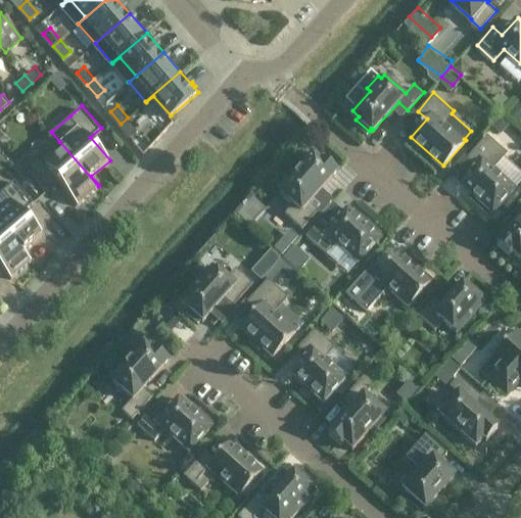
[(138,129),(128,118),(121,124),(131,135),(138,129)]
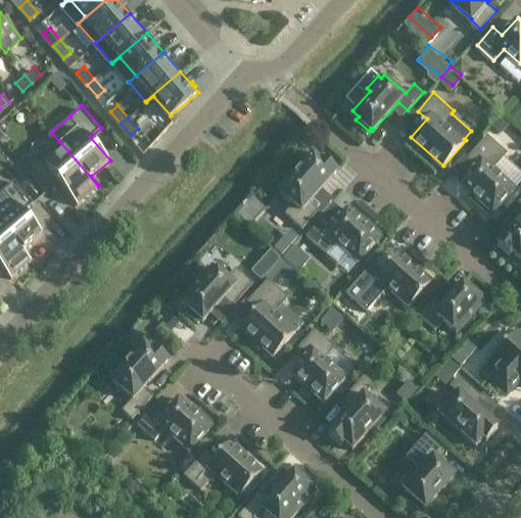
[(489,212),(492,208),(494,210),(520,180),(520,161),(488,133),(468,156),(477,165),(462,182),(481,199),(479,202),(489,212)]
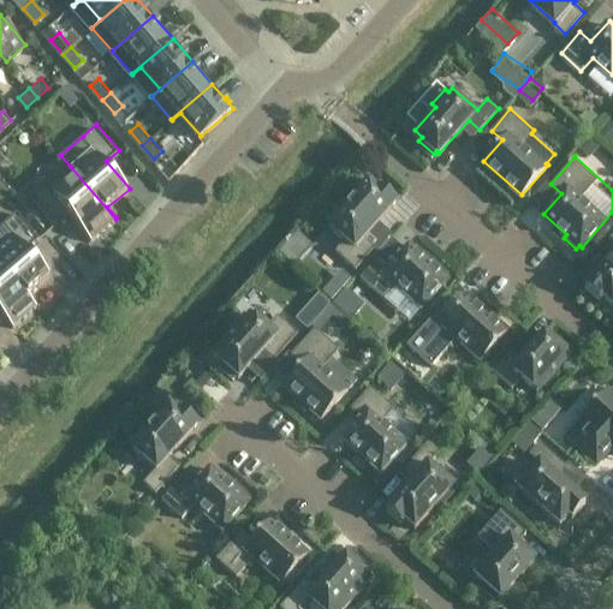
[(115,219),(70,166),(34,196),(57,222),(70,212),(93,238),(115,219)]
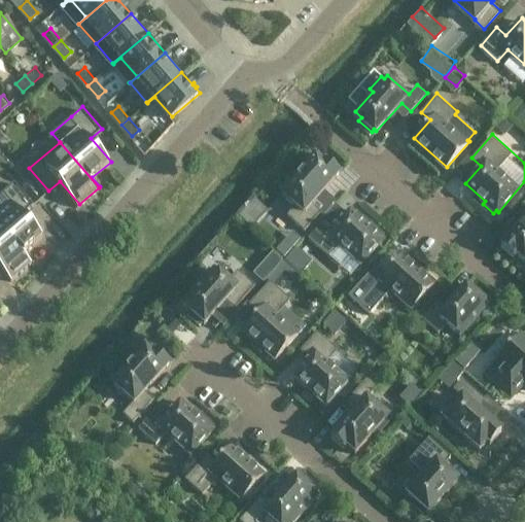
[(294,172),(283,185),(286,188),(283,192),(296,203),(288,212),(306,228),(322,209),(313,201),(341,170),(328,159),(325,162),(317,154),(298,175),(294,172)]
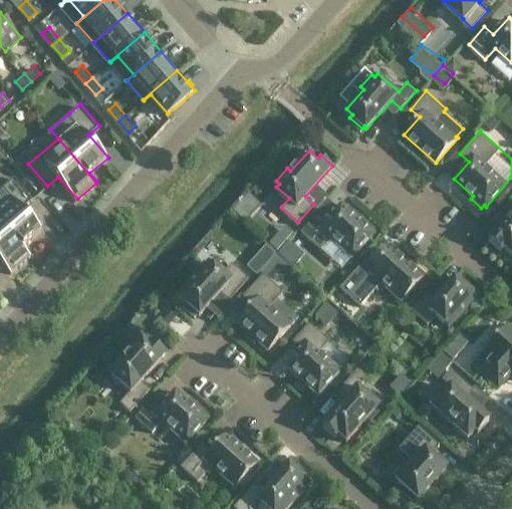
[(15,175),(0,188),(0,218),(31,254),(32,254),(24,245),(43,229),(23,207),(34,197),(15,175)]
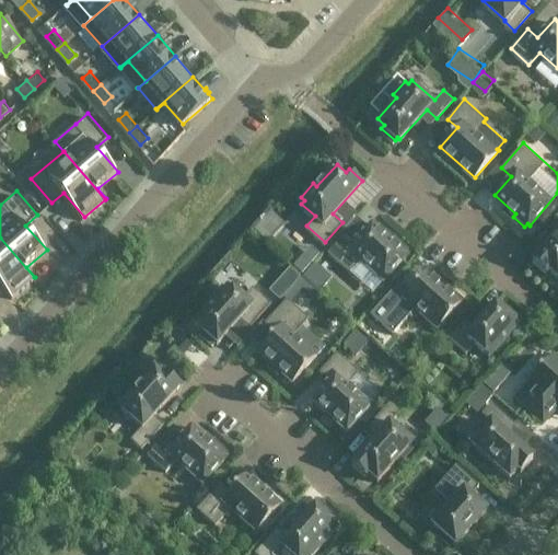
[(557,214),(556,215),(557,216),(557,232),(534,259),(547,272),(550,268),(557,274),(557,214)]
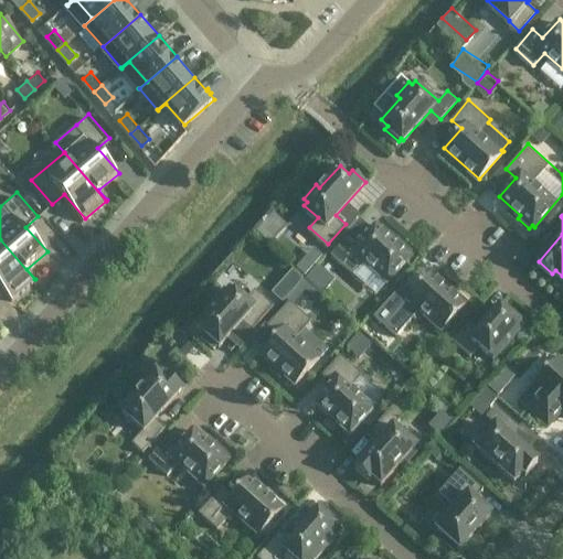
[(399,242),(378,223),(360,242),(350,233),(333,251),(354,271),(365,259),(389,280),(412,254),(410,251),(413,248),(402,238),(399,242)]
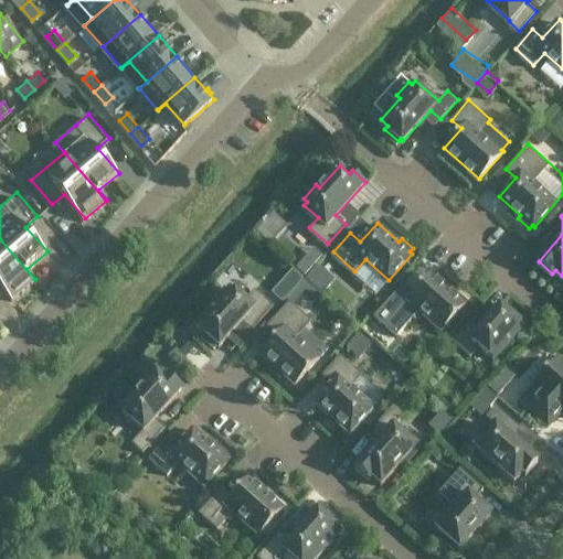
[(34,279),(0,239),(0,281),(13,298),(34,279)]
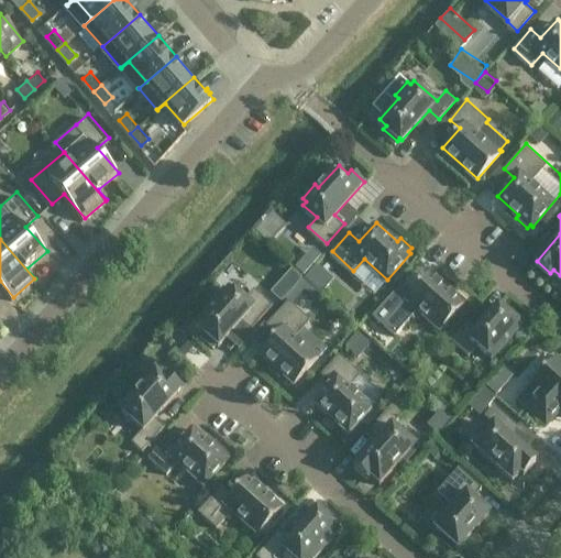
[(307,250),(296,261),(319,282),(329,271),(307,250)]
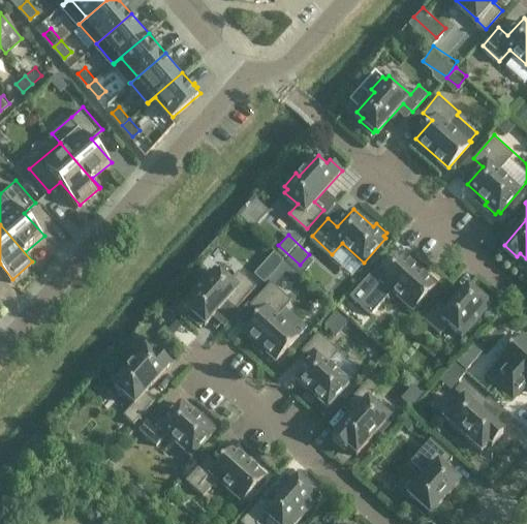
[(258,267),(277,284),(297,265),(278,247),(258,267)]
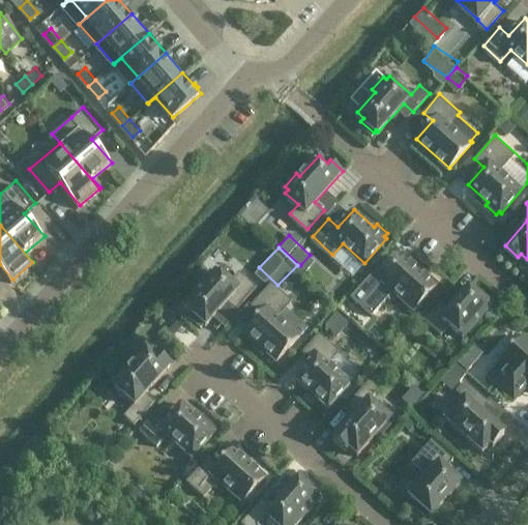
[(438,284),(405,255),(389,272),(380,264),(363,283),(384,300),(394,289),(415,309),(438,284)]
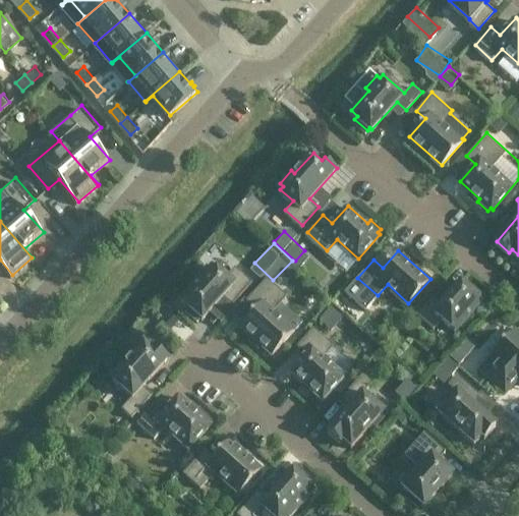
[(211,266),(208,264),(196,276),(199,279),(182,299),(188,304),(186,307),(198,320),(202,316),(204,318),(224,294),(233,302),(253,280),(236,265),(228,275),(214,263),(211,266)]
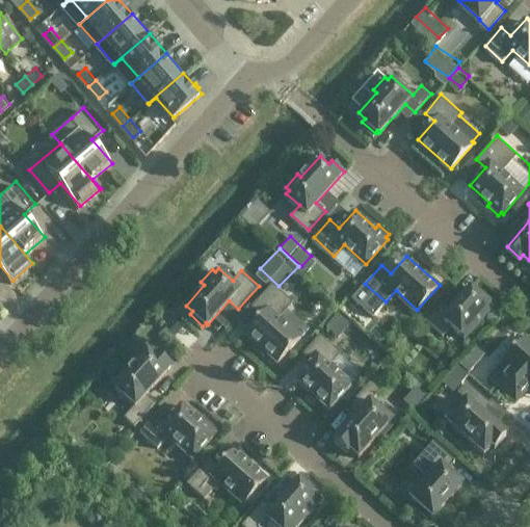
[(301,336),(280,316),(294,300),(273,282),(253,305),(262,313),(246,331),(280,361),(301,336)]
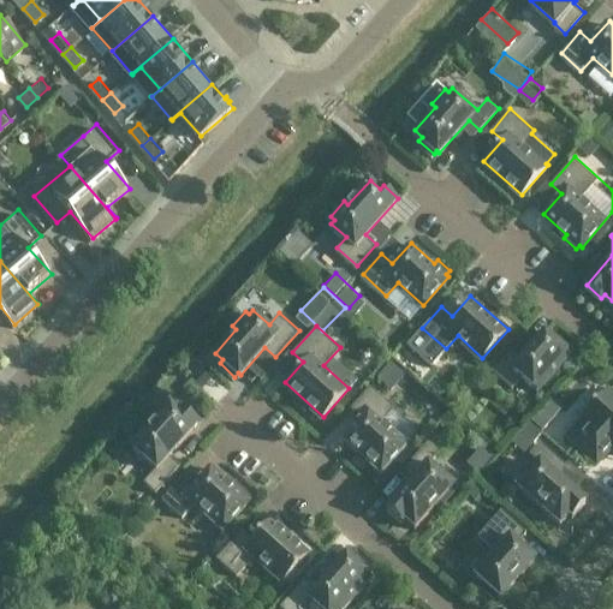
[(546,330),(524,356),(513,346),(494,368),(513,386),(523,375),(539,388),(546,382),(549,384),(563,370),(559,366),(571,353),(564,346),(566,342),(552,329),(548,333),(546,330)]
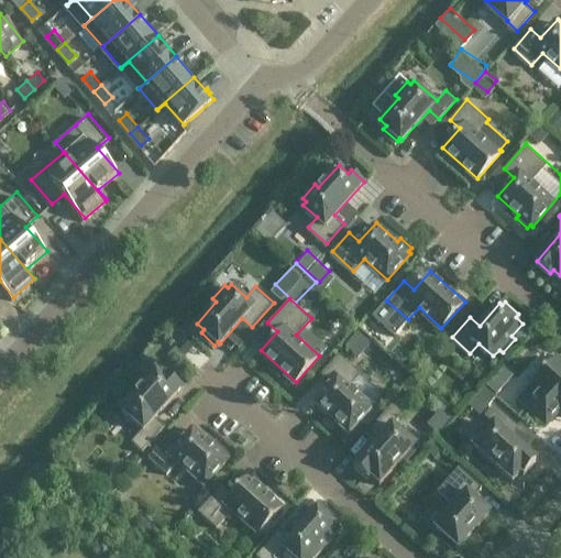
[(362,372),(340,352),(322,372),(332,381),(316,400),(350,430),(374,404),(351,384),(362,372)]
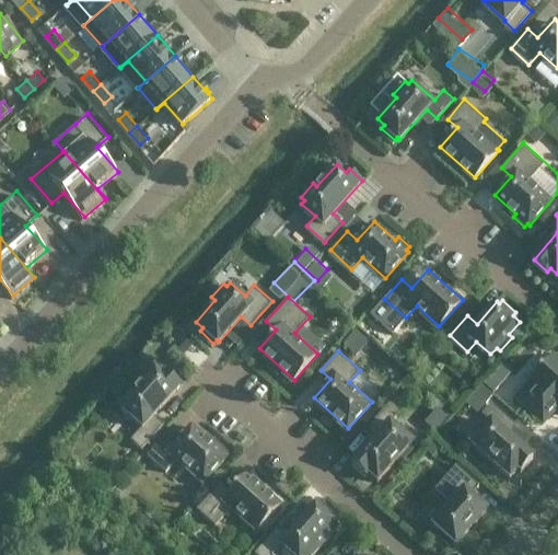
[(557,358),(553,354),(529,380),(536,386),(523,402),(545,420),(557,405),(557,358)]
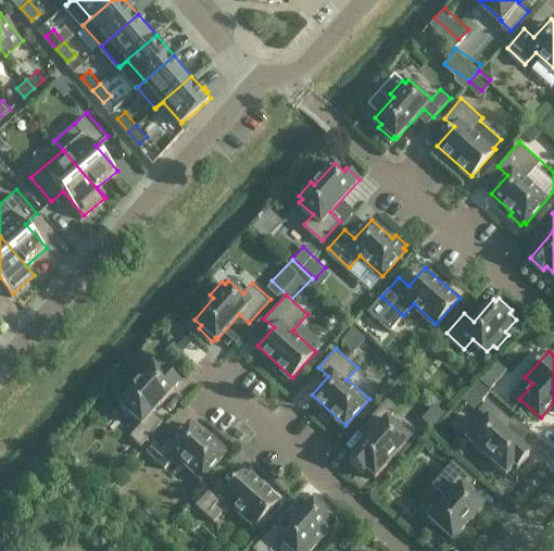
[(133,383),(121,396),(124,399),(121,402),(142,421),(131,433),(142,442),(164,418),(154,410),(180,380),(166,368),(164,372),(154,364),(136,385),(133,383)]
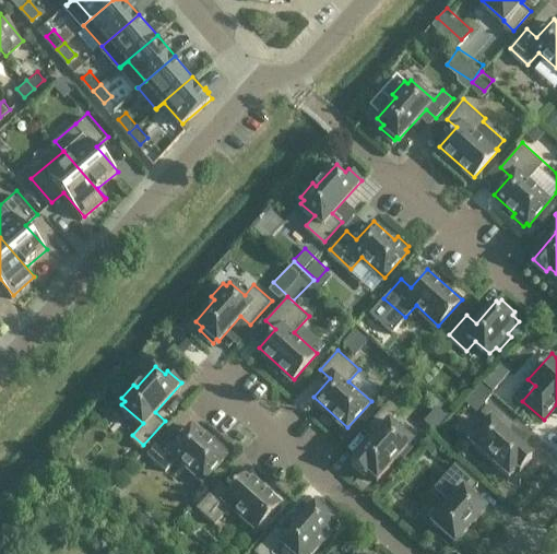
[(391,398),(369,423),(379,432),(353,461),(366,473),(369,470),(378,479),(398,457),(401,459),(413,446),(410,443),(413,439),(390,420),(402,408),(391,398)]
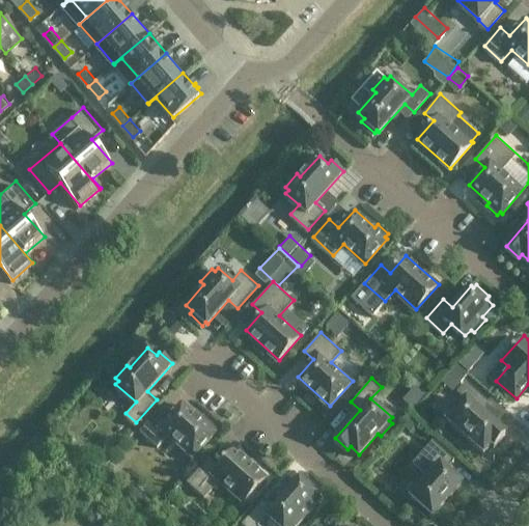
[(484,450),(493,442),(496,445),(507,432),(482,410),(491,400),(468,380),(458,389),(467,396),(448,418),(484,450)]
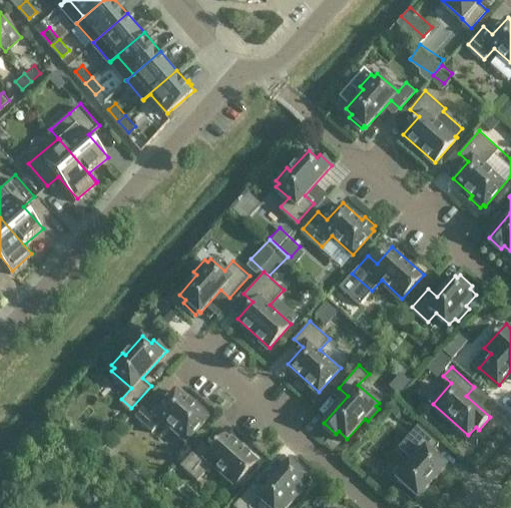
[(197,406),(177,388),(161,405),(152,397),(136,414),(153,429),(163,418),(187,440),(208,416),(206,414),(209,411),(200,403),(197,406)]
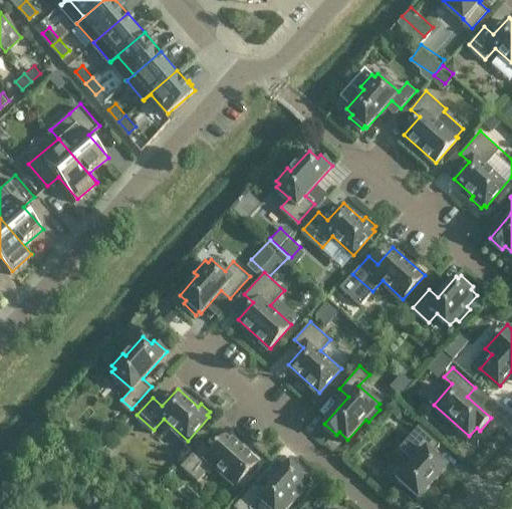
[(416,459),(399,479),(405,484),(402,487),(415,498),(417,495),(420,497),(448,466),(433,452),(441,443),(420,425),(402,446),(416,459)]
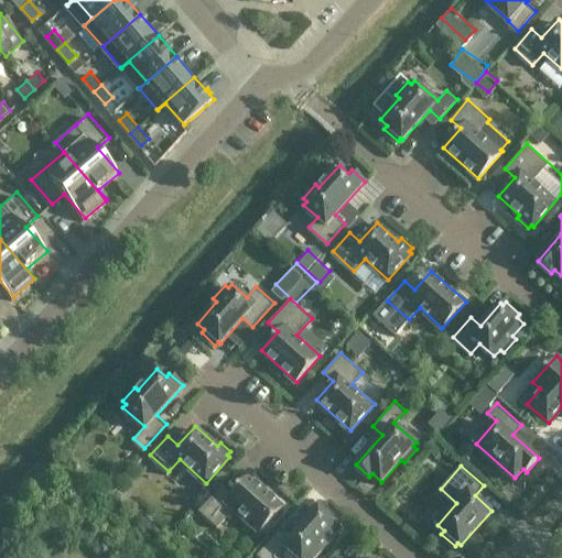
[(223,484),(201,509),(219,525),(234,509),(260,532),(284,505),(249,474),(233,493),(223,484)]
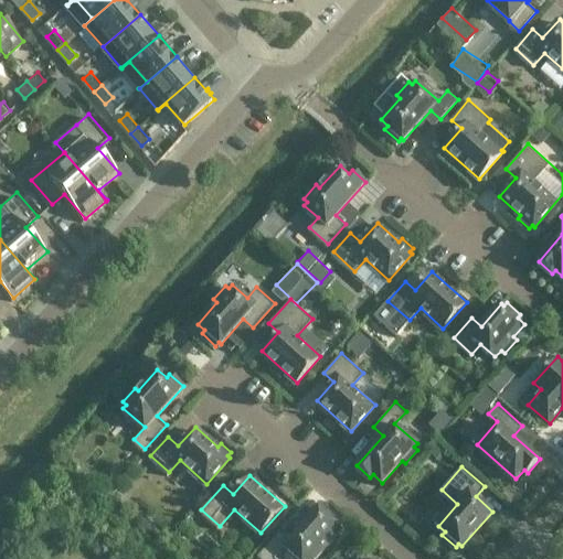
[(319,507),(291,538),(282,529),(259,555),(264,558),(273,558),(285,546),(299,558),(314,558),(342,528),(335,522),(338,518),(324,506),(321,509),(319,507)]
